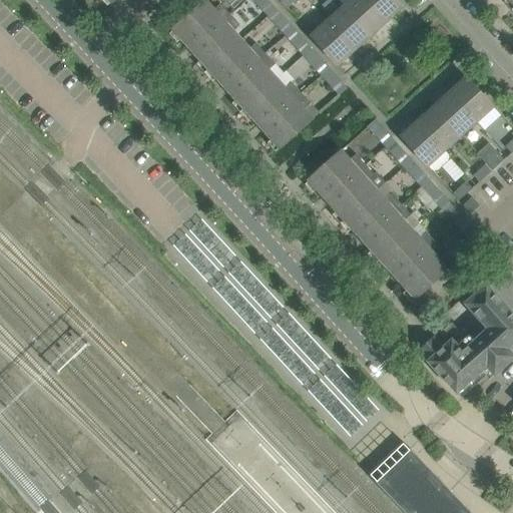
[(239,25),(233,19),(220,4),(213,10),(205,0),(173,29),(282,150),(314,121),(305,111),(312,105),(291,83),(284,89),(268,71),(275,65),(254,43),(248,49),(232,31),(239,25)]
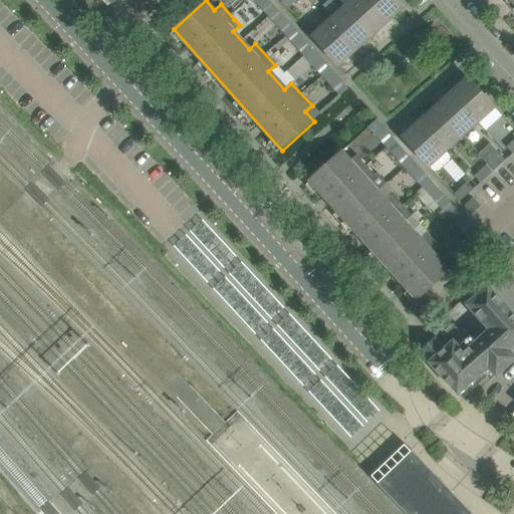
[(254,0),(268,16),(276,9),(268,0),(254,0)]
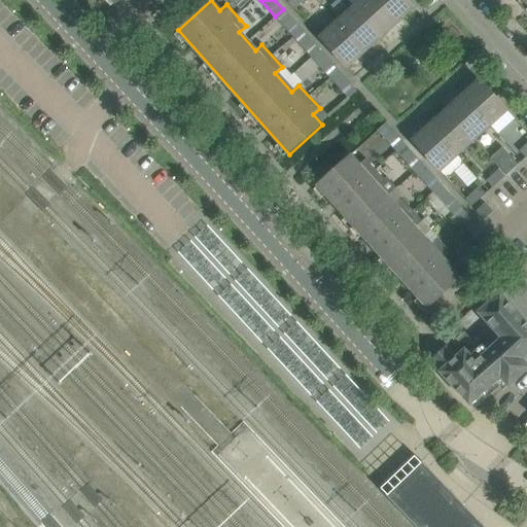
[(380,37),(396,22),(377,0),(360,0),(353,7),(380,37)]
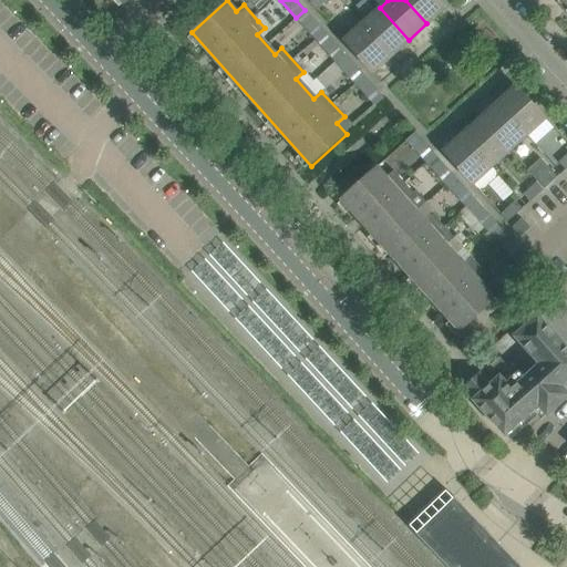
[(405,0),(426,23),(445,7),(439,0),(405,0)]
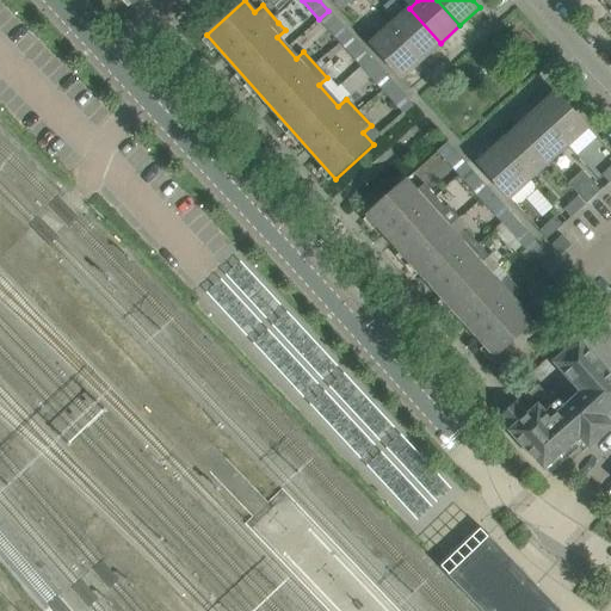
[(421,60),(440,43),(409,8),(390,25),(421,60)]
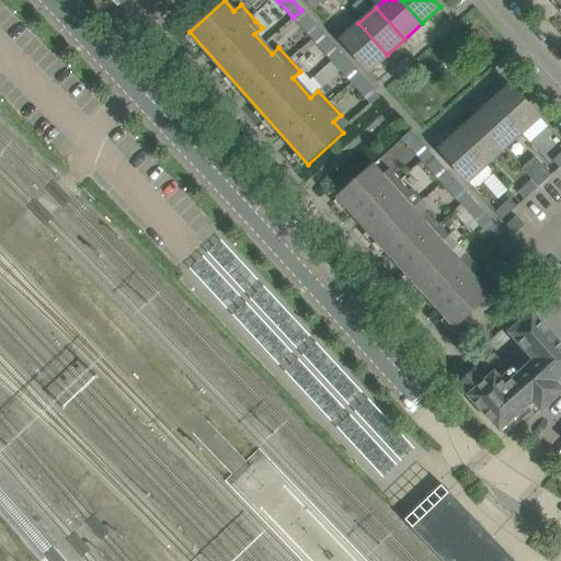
[(312,38),(320,31),(301,10),(293,18),(312,38)]
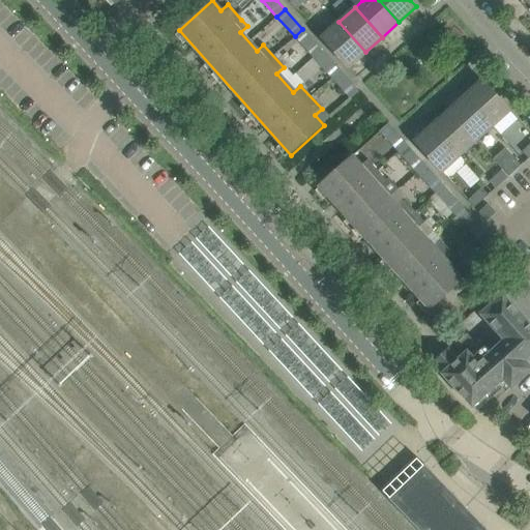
[(348,67),(365,52),(339,22),(321,37),(348,67)]
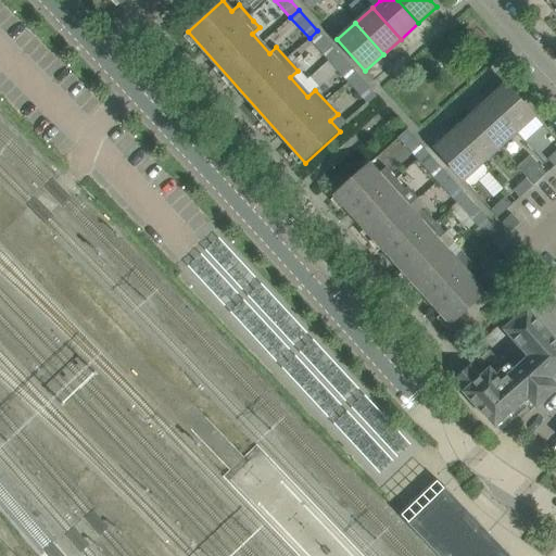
[(329,60),(337,52),(317,30),(310,38),(329,60)]
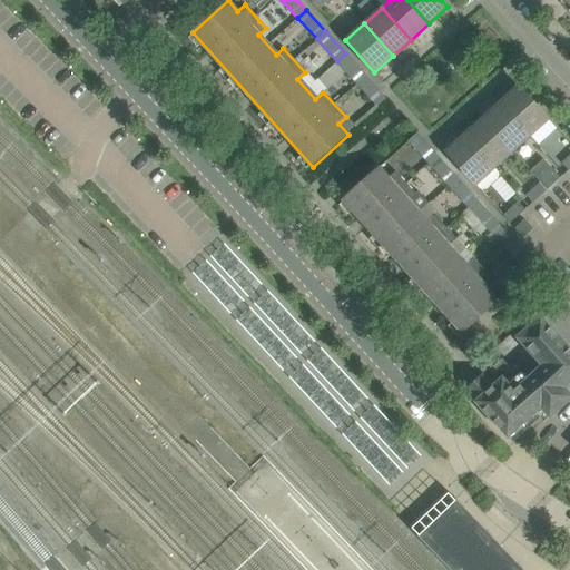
[(356,82),(365,75),(345,53),(337,61),(356,82)]
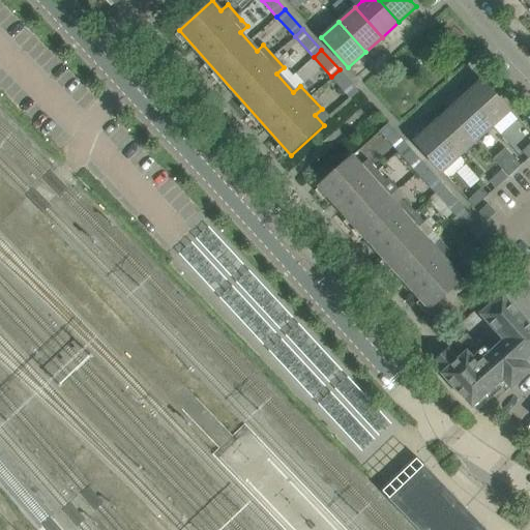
[(358,91),(351,83),(340,69),(331,77),(351,98),(358,91)]
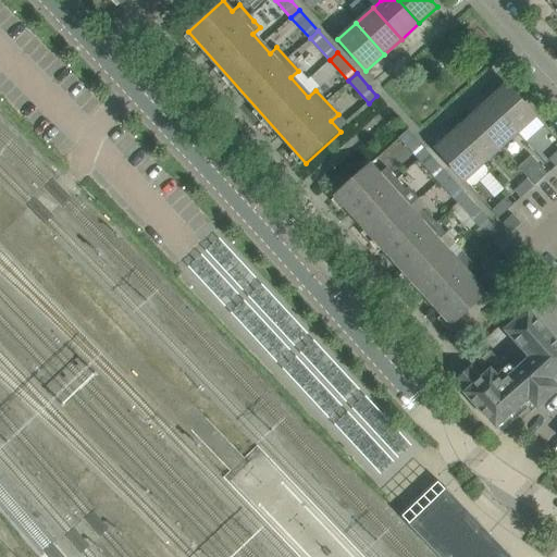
[(507,84),(489,101),(518,132),(535,115),(507,84)]
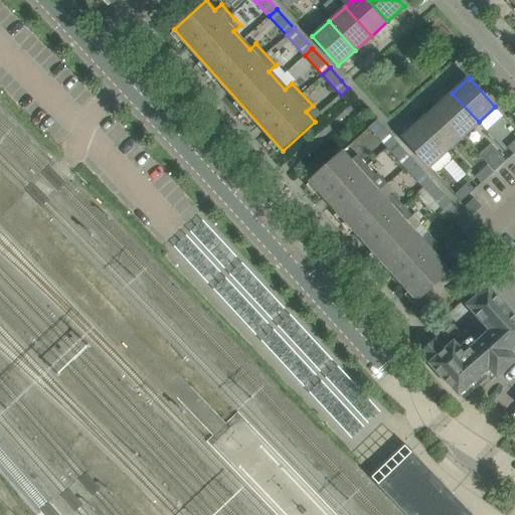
[(452,94),(437,108),(463,137),(479,122),(452,94)]
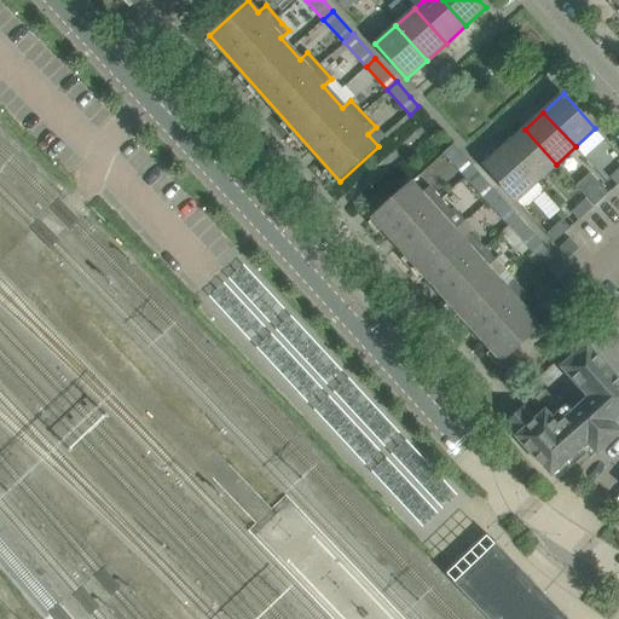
[(525,129),(505,148),(537,181),(556,165),(525,129)]
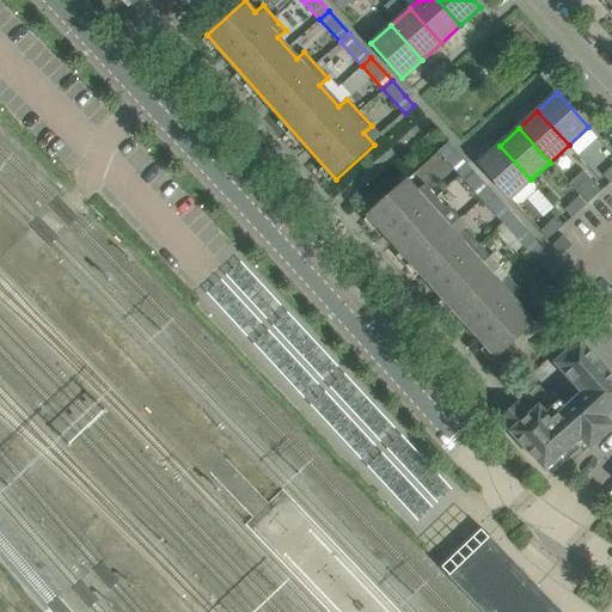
[(470,167),(463,159),(448,142),(439,151),(460,176),(470,167)]
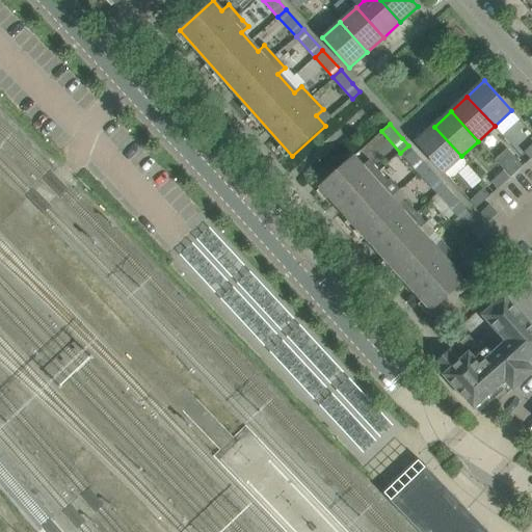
[(430,130),(417,142),(445,173),(449,178),(454,177),(466,167),(467,162),(461,156),(434,127),(430,130)]
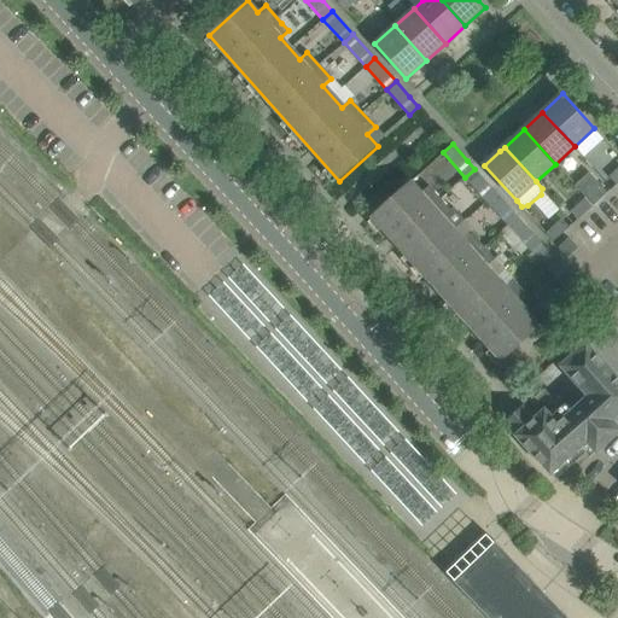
[(487,200),(496,192),(474,169),(465,178),(487,200)]
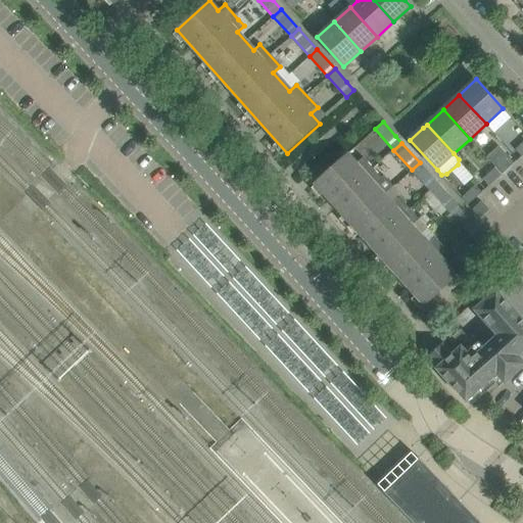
[(498,146),(486,157),(495,168),(502,175),(514,163),(498,146)]
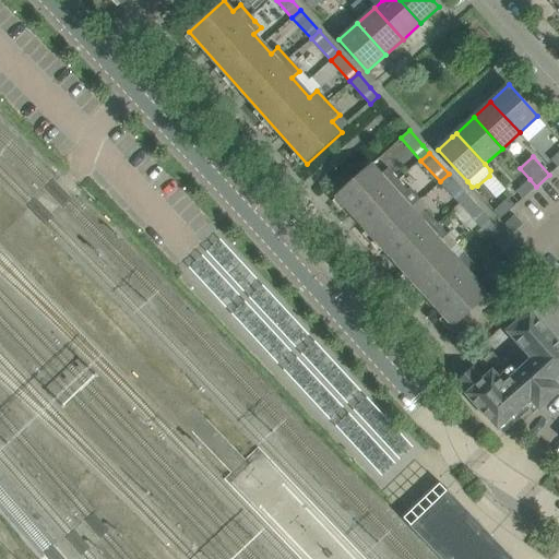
[(372,166),(337,198),(353,214),(359,222),(391,257),(399,265),(430,300),(437,308),(453,325),(488,294),(479,284),(486,277),(475,265),(472,261),(465,254),(448,235),(447,236),(436,224),(425,212),(418,218),(409,209),(420,200),(412,190),(409,191),(404,186),(400,180),(389,169),(382,176),(372,166)]
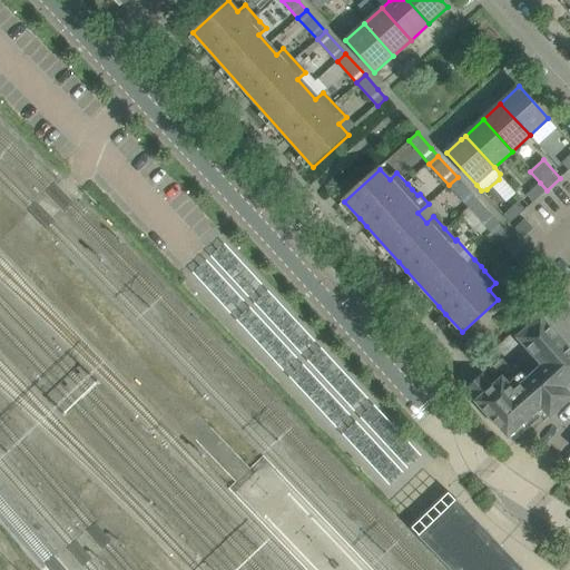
[(468,207),(477,198),(458,177),(449,185),(468,207)]
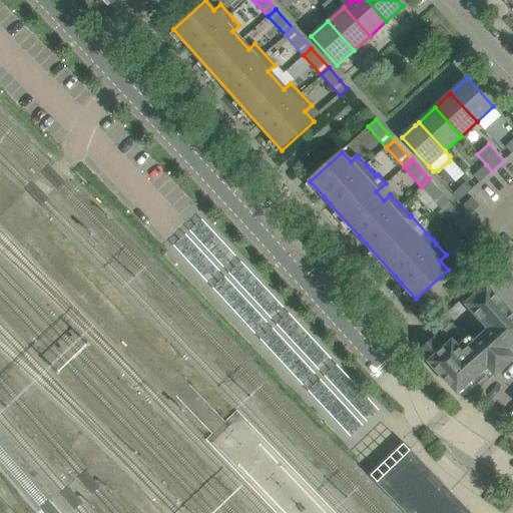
[(486,164),(474,175),(480,182),(492,171),(486,164)]
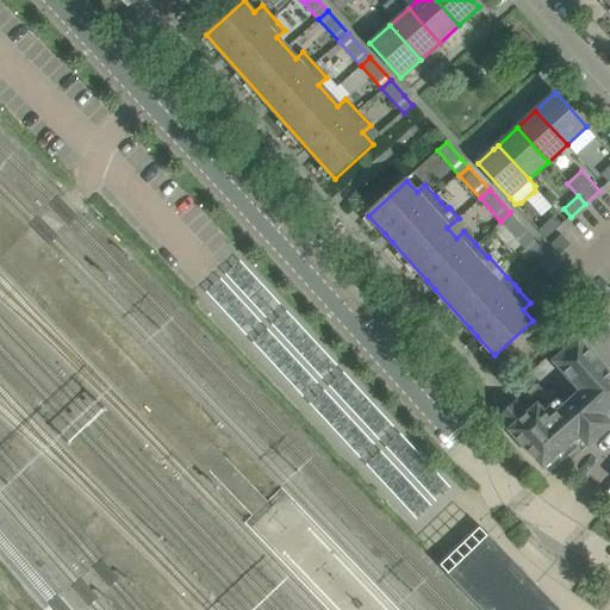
[(522,246),(531,236),(510,212),(500,222),(522,246)]
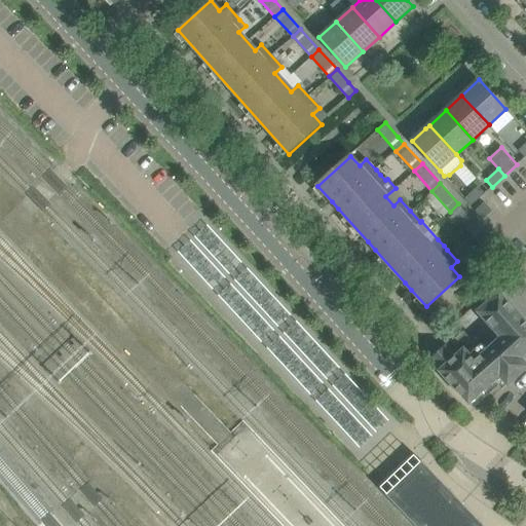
[(471,205),(484,194),(478,187),(464,199),(471,205)]
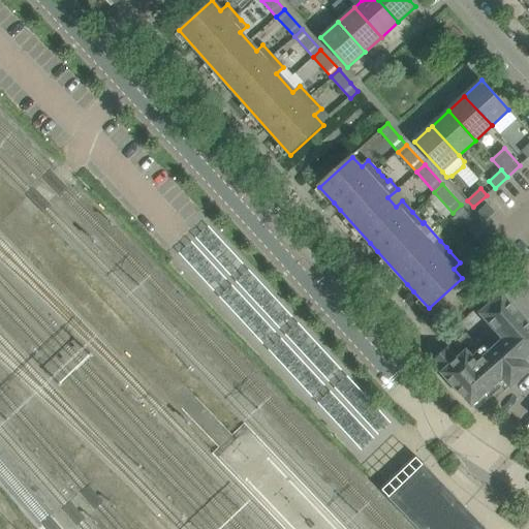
[(486,220),(495,213),(487,204),(477,212),(486,220)]
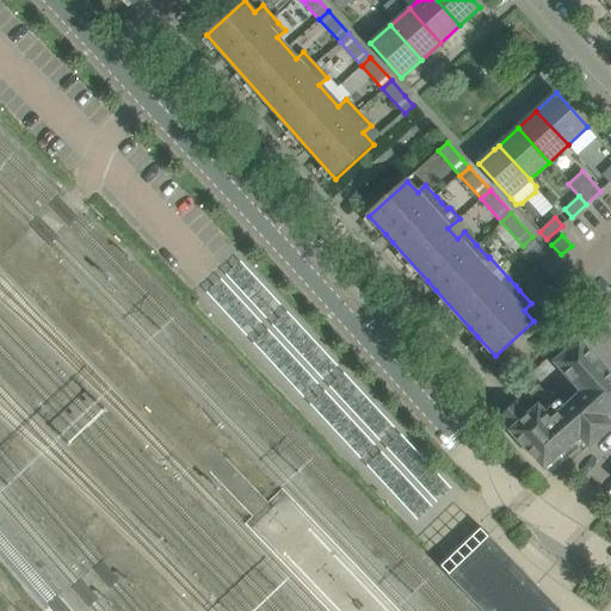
[(554,260),(541,247),(532,236),(523,246),(544,269),(554,260)]
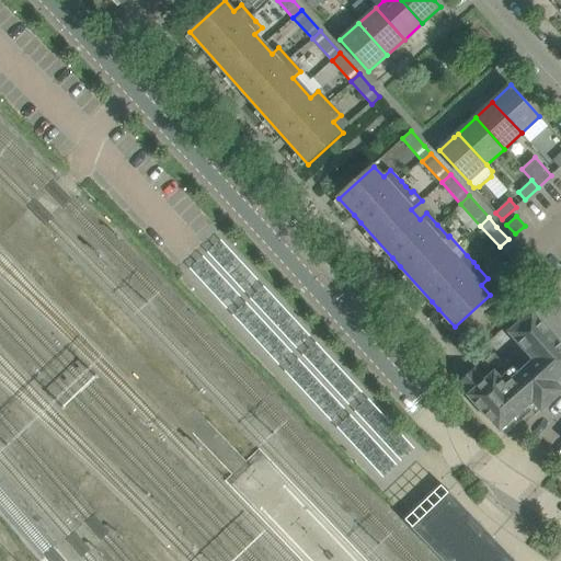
[(500,247),(519,268),(528,261),(508,239),(500,247)]
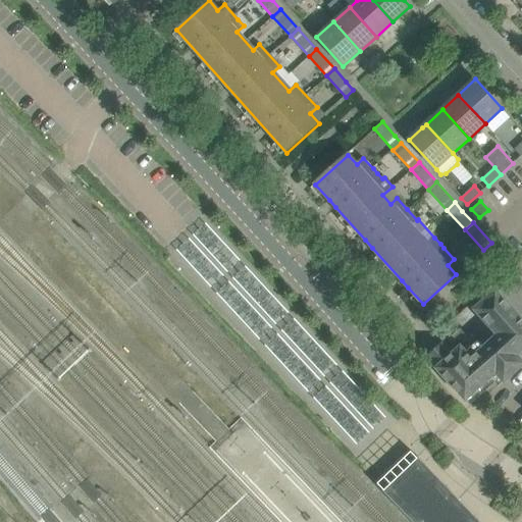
[(521,329),(496,300),(479,314),(484,320),(487,317),(521,356),(521,329)]
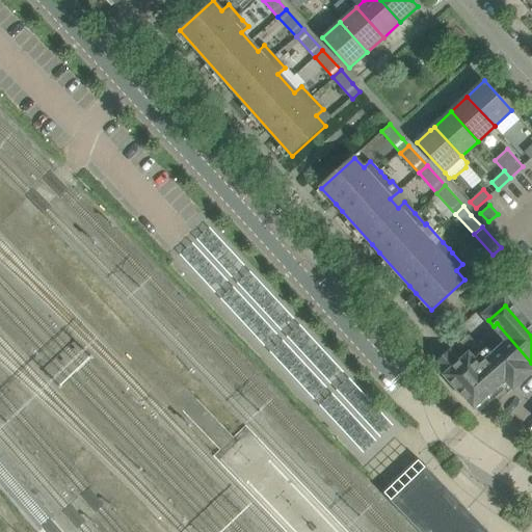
[(512,389),(531,371),(531,363),(497,323),(494,326),(488,320),(486,322),(506,344),(490,358),(480,346),(477,348),(467,337),(452,349),(451,348),(433,364),(473,407),(504,379),(512,389)]
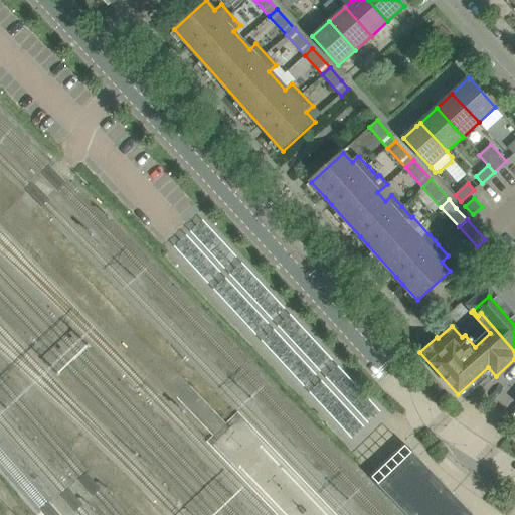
[(474,514),(411,451),(377,483),(407,514),(474,514)]
